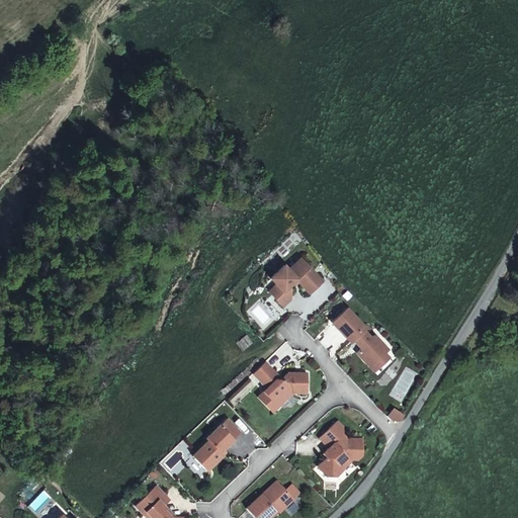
[(309,292),(322,280),(300,256),(287,268),(282,263),(269,276),(274,282),(281,290),(274,297),(281,306),(289,297),(289,287),(287,285),(295,277),(309,292)]
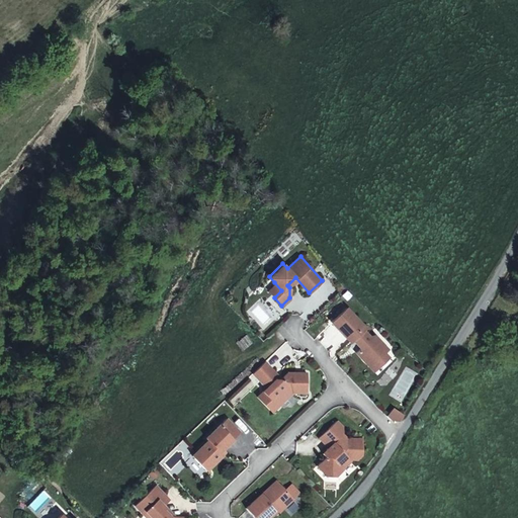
[(274,297),(281,290),(274,282),(267,290),(274,297)]
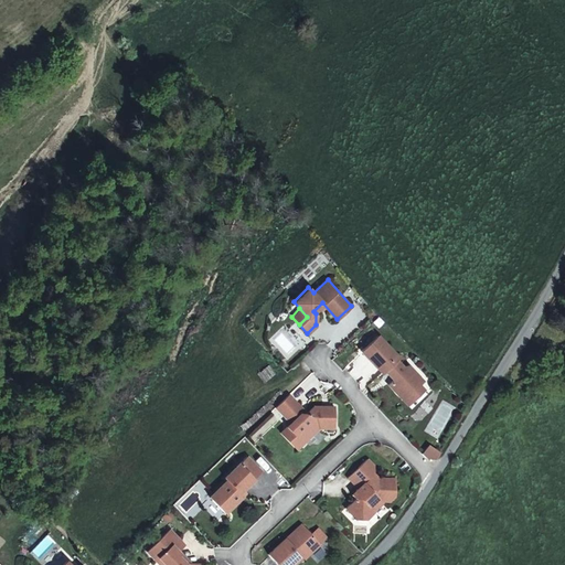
[(400,359),(377,334),(361,351),(383,374),(385,372),(394,380),(388,384),(403,401),(419,386),(412,377),(408,365),(403,368),(397,361),(400,359)]
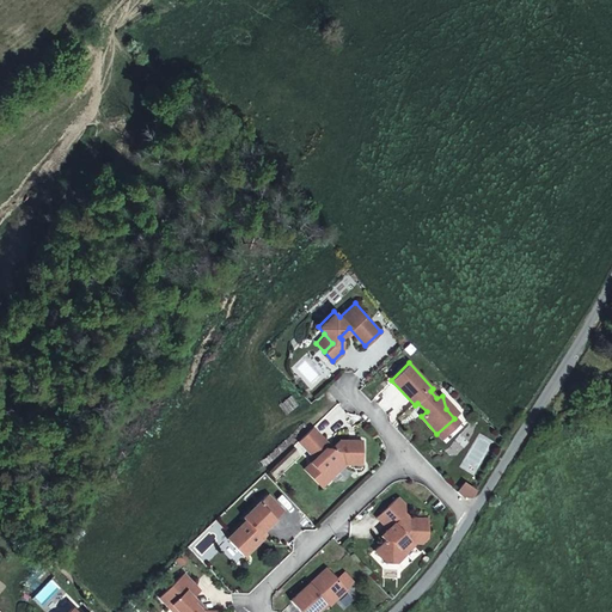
[(410,409),(415,405),(391,380),(393,377),(390,373),(383,379),(410,409)]
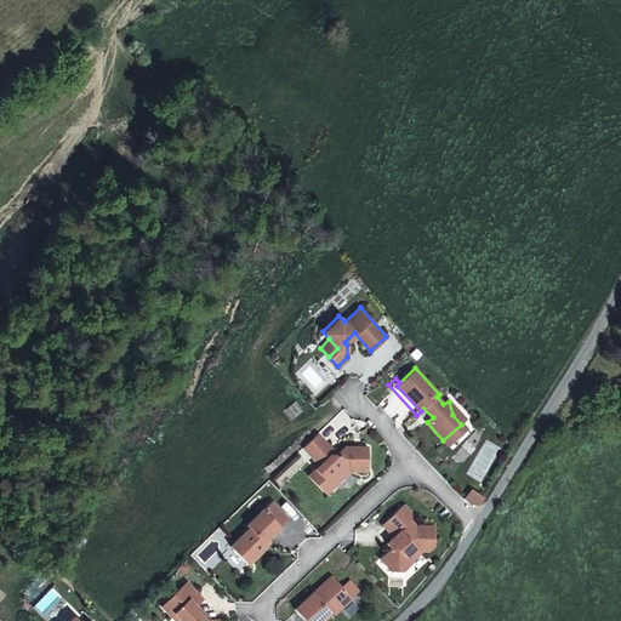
[(466,420),(449,402),(453,415),(461,425),(466,420)]
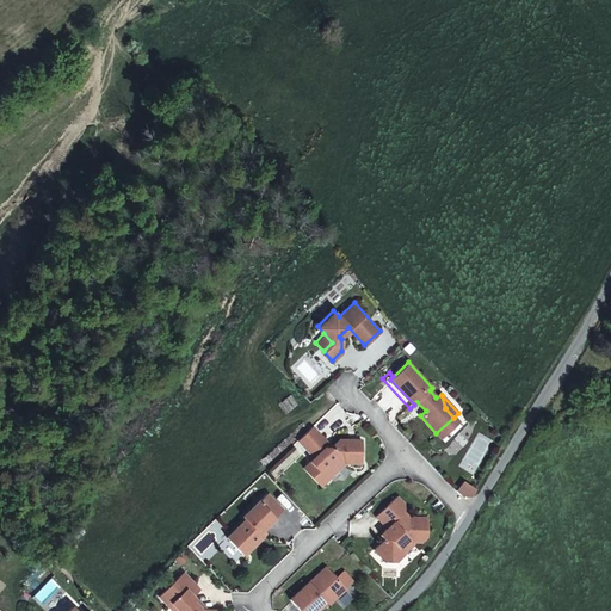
[(458,423),(454,418),(436,433),(440,438),(458,423)]
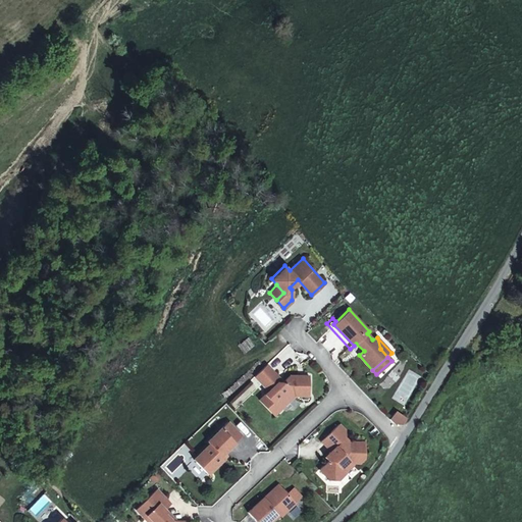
[(265,367),(253,378),(267,393),(263,397),(278,412),(294,397),(308,398),(308,378),(288,377),(281,384),(276,384),(276,378),(265,367)]
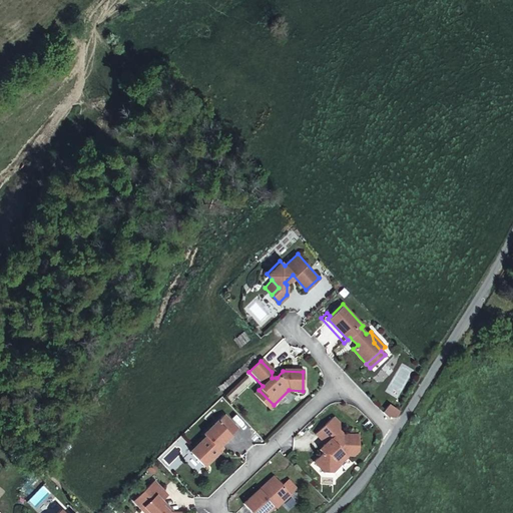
[(274,405),(259,390),(253,395),(268,410),(274,405)]
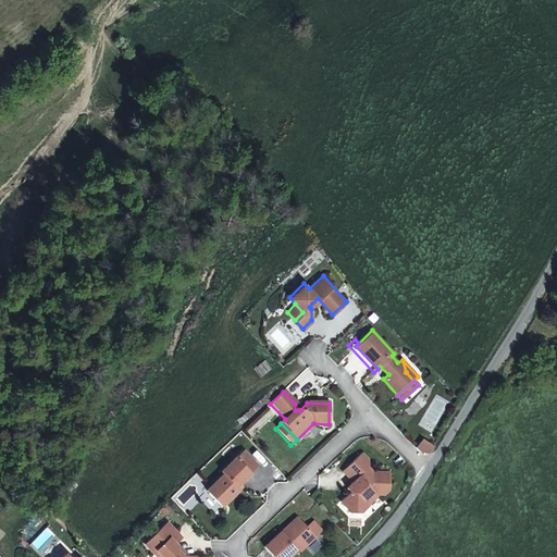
[(420,438),(413,446),(418,452),(426,452),(430,446),(420,438)]
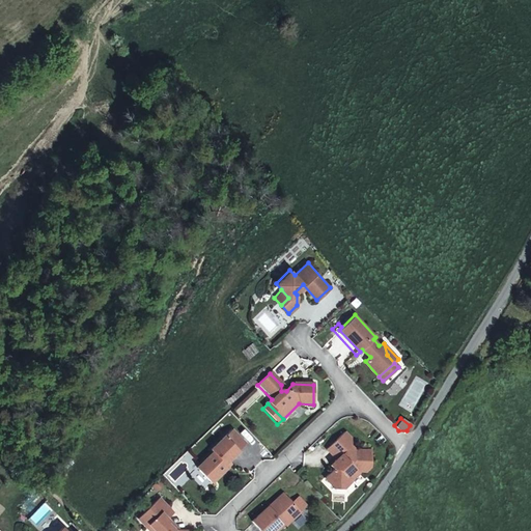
[(227,462),(244,445),(230,430),(208,450),(211,453),(195,469),(210,484),(229,465),(227,462)]
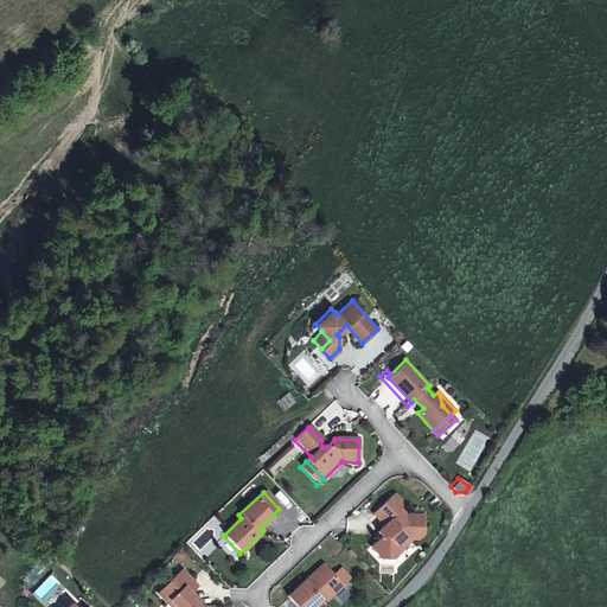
[(400,503),(393,494),(371,513),(383,526),(381,528),(381,536),(371,545),(379,555),(379,560),(391,560),(400,551),(400,547),(408,540),(422,540),(423,516),(400,515),(400,503)]
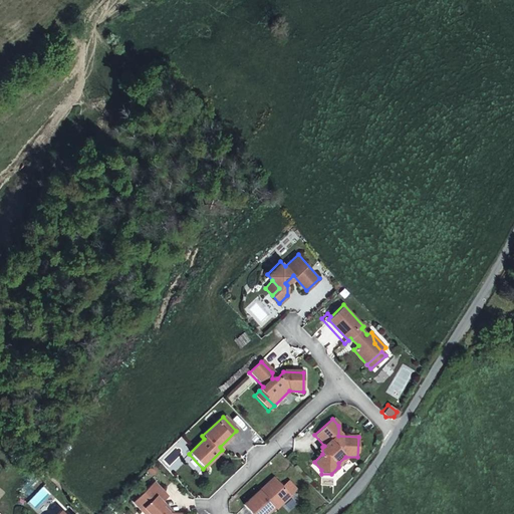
[(289,496),(272,478),(242,506),(249,513),(266,513),(274,507),(272,506),(276,502),(279,505),(289,496)]
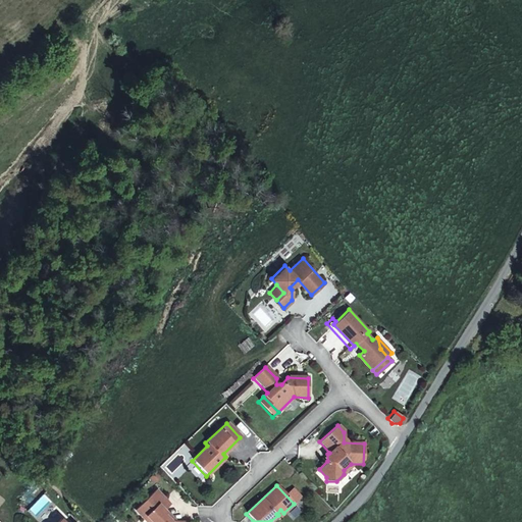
[(149,521),(168,521),(163,516),(163,512),(168,506),(154,491),(134,512),(142,520),(145,517),(149,521)]
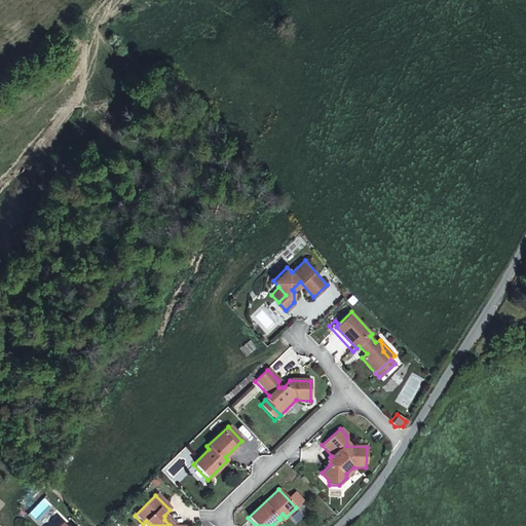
[(40,499),(27,513),(34,519),(47,505),(40,499)]
